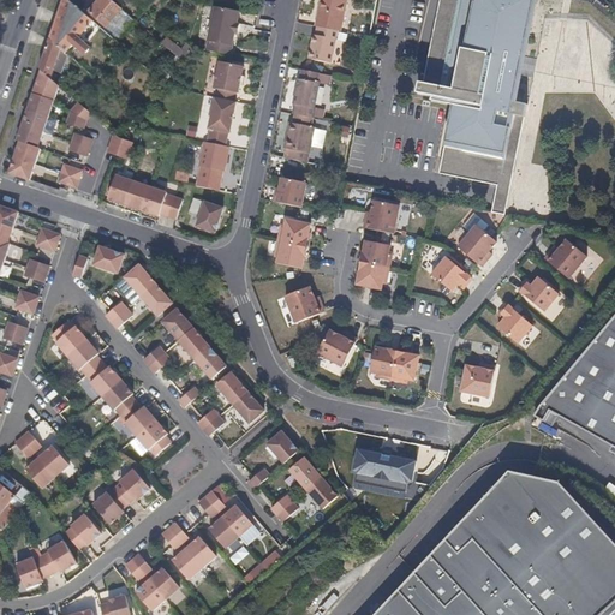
[(85,33),(95,22),(88,16),(69,0),(63,0),(57,21),(49,39),(63,51),(67,54),(71,49),(85,33)]
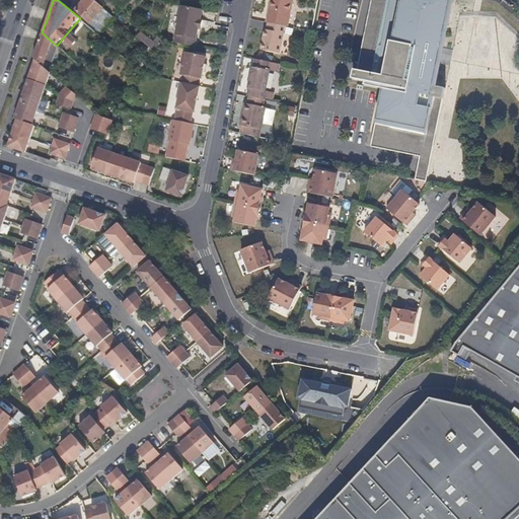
[(104,8),(95,0),(85,0),(76,11),(90,23),(104,8)]
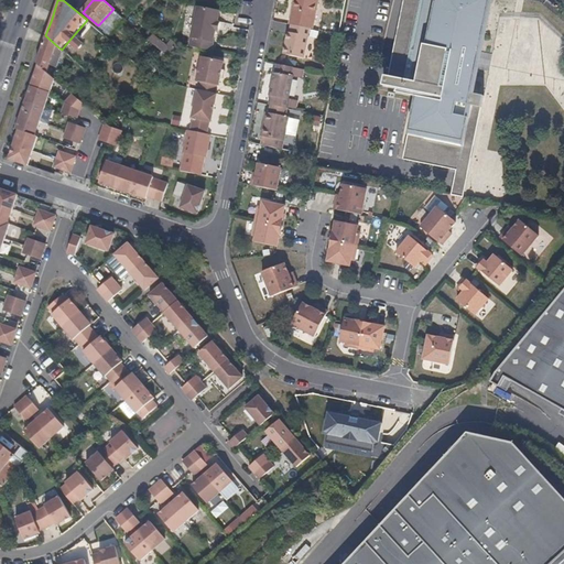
[(310,29),(315,0),(291,0),(286,23),(289,24),(307,28),(310,29)]
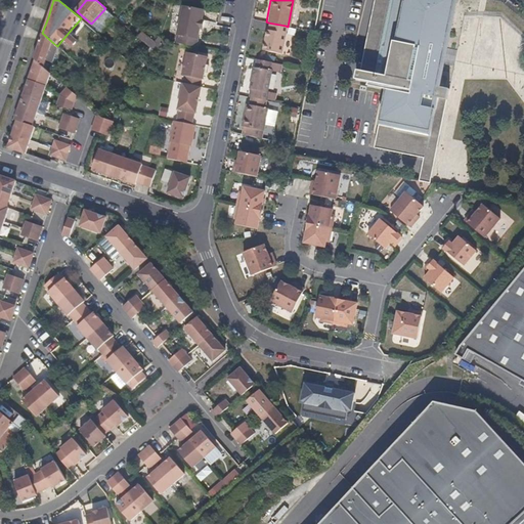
[(435,60),(436,54),(432,53),(435,42),(443,44),(446,29),(437,28),(442,6),(413,0),(373,0),(359,71),(356,71),(354,80),(367,83),(366,86),(385,90),(373,148),(374,148),(375,146),(423,157),(423,159),(433,161),(435,147),(437,147),(439,137),(437,137),(442,108),(437,106),(439,98),(444,99),(446,100),(448,89),(426,84),(431,59),(435,60)]
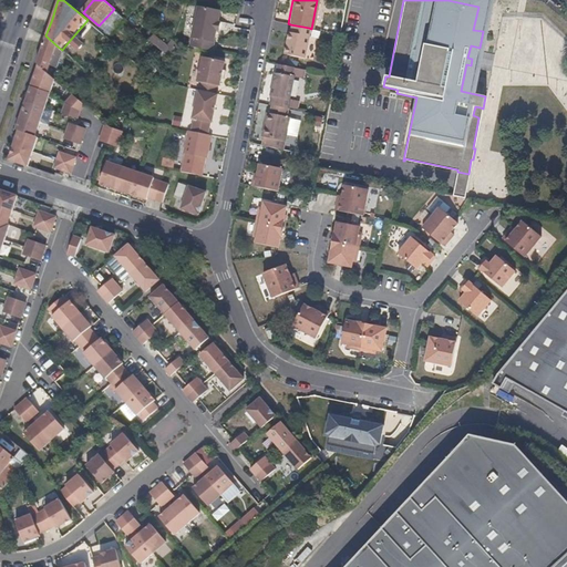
[(213,41),(218,11),(192,6),(185,35),(213,41)]
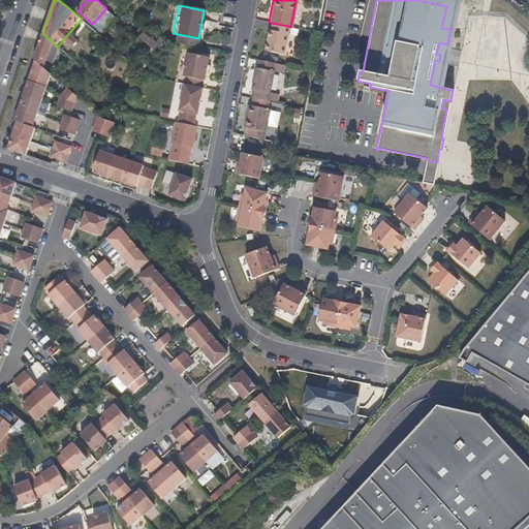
[(101,36),(118,18),(106,8),(92,24),(78,11),(75,13),(82,19),(101,36)]
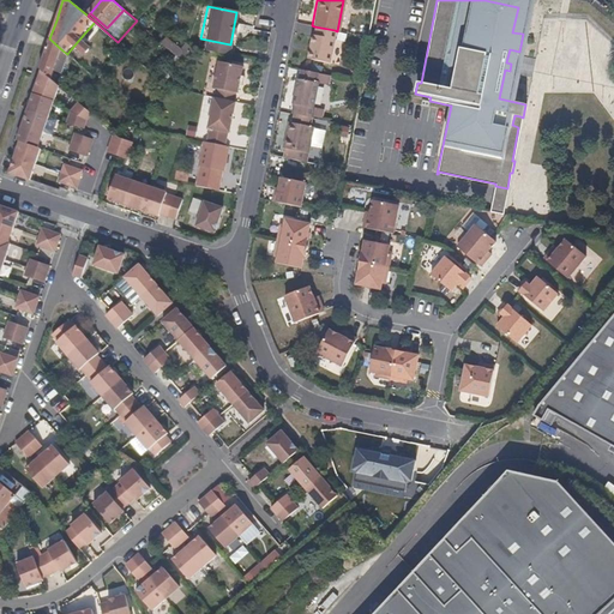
[(98,82),(126,49),(118,42),(95,22),(85,32),(103,49),(86,71),(98,82)]
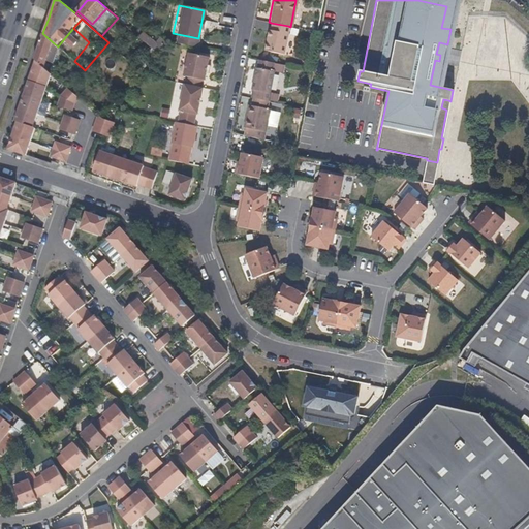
[(282,55),(288,26),(271,23),(270,29),(268,29),(263,51),(282,55)]
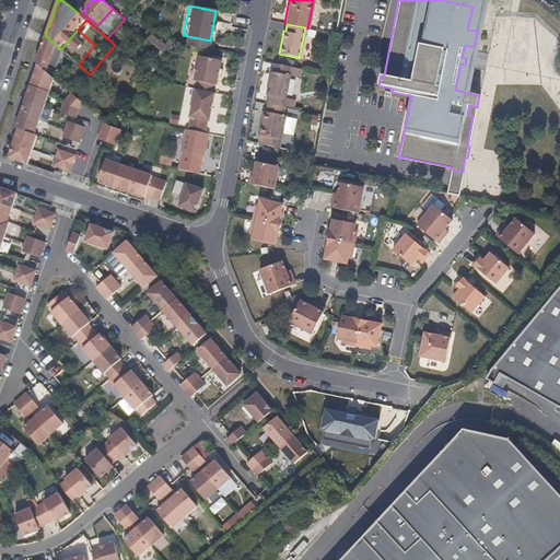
[(153,33),(149,41),(163,51),(168,45),(153,33)]
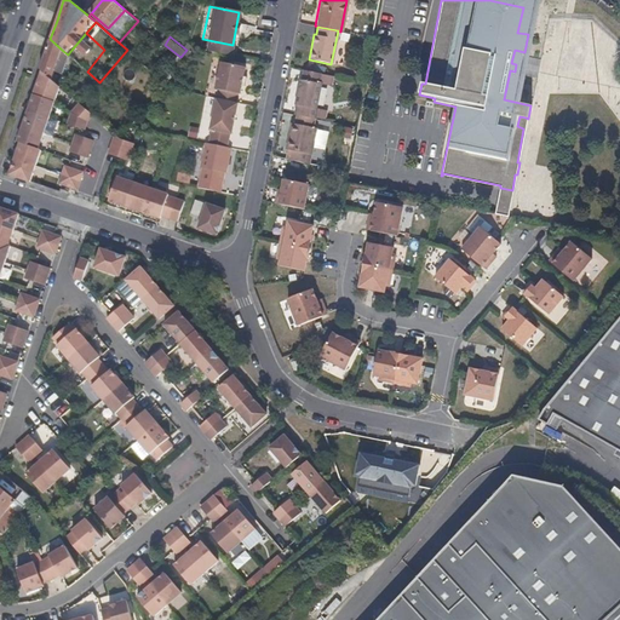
[(55,74),(63,51),(50,39),(39,70),(41,73),(52,81),(53,79),(56,81),(58,76),(55,74)]
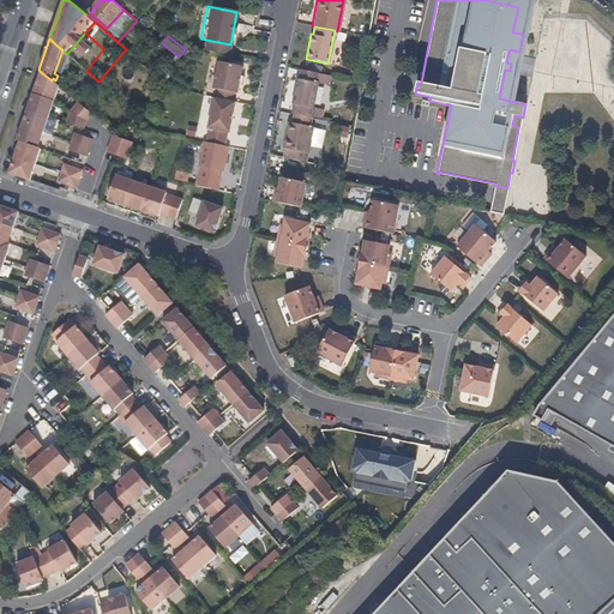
[(82,59),(71,49),(67,54),(78,64),(82,59)]
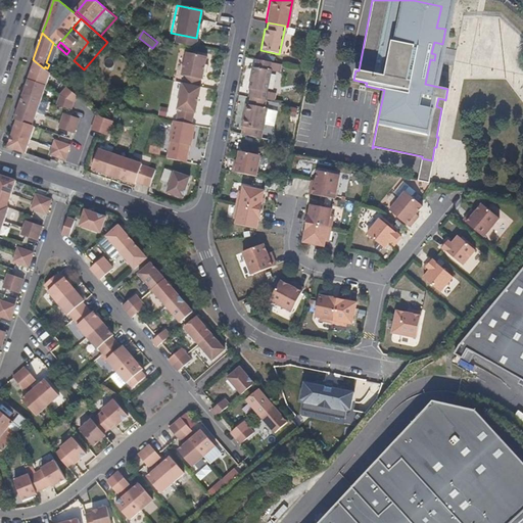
[(201,79),(205,56),(186,52),(181,76),(185,76),(184,83),(198,86),(200,80),(201,79)]
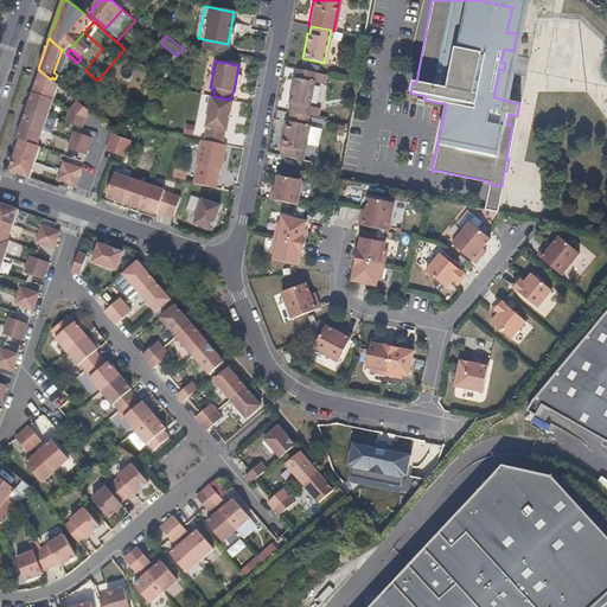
[(312,81),(313,71),(295,68),(294,77),(312,81)]
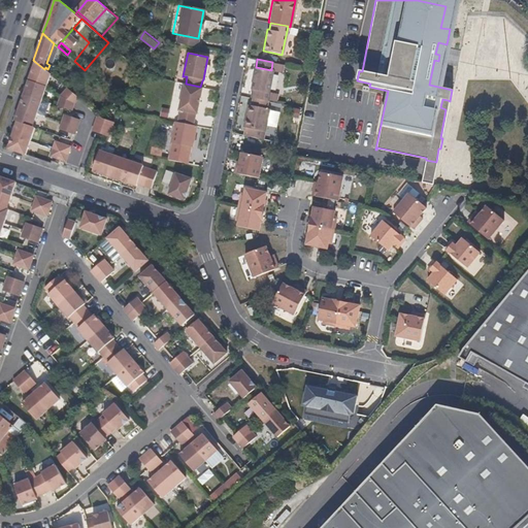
[(51,75),(44,69),(35,62),(29,81),(46,88),(51,75)]
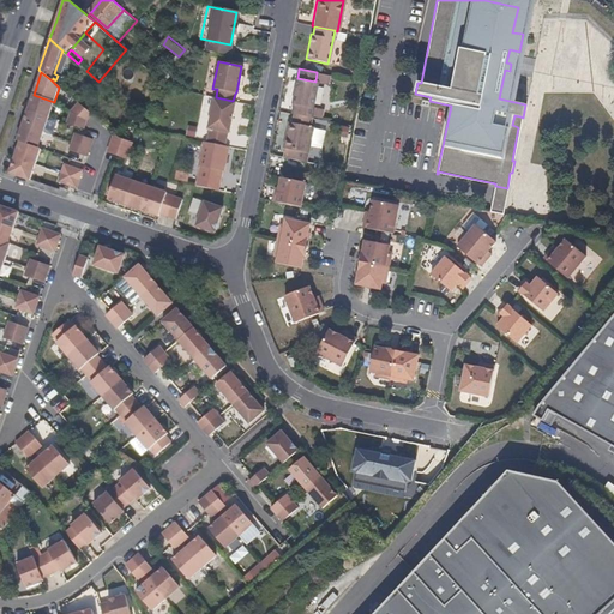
[(312,107),(317,83),(315,82),(298,78),(295,78),(294,80),(292,97),(290,103),(293,103),(290,113),(293,113),(311,118),(312,118),(314,107),(312,107)]
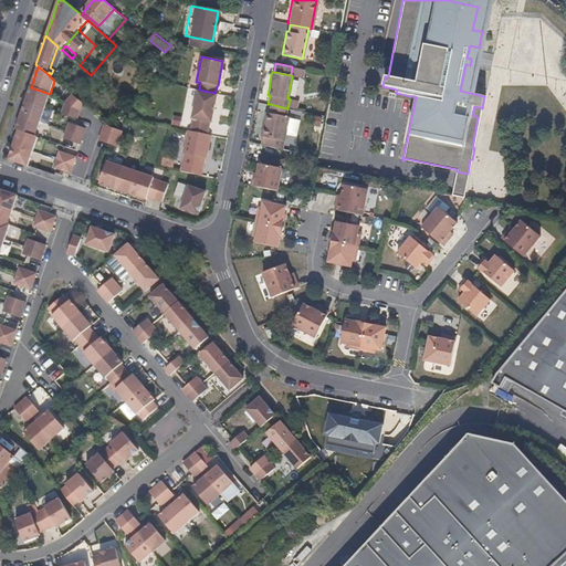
[(50,94),(31,87),(27,102),(45,108),(50,94)]
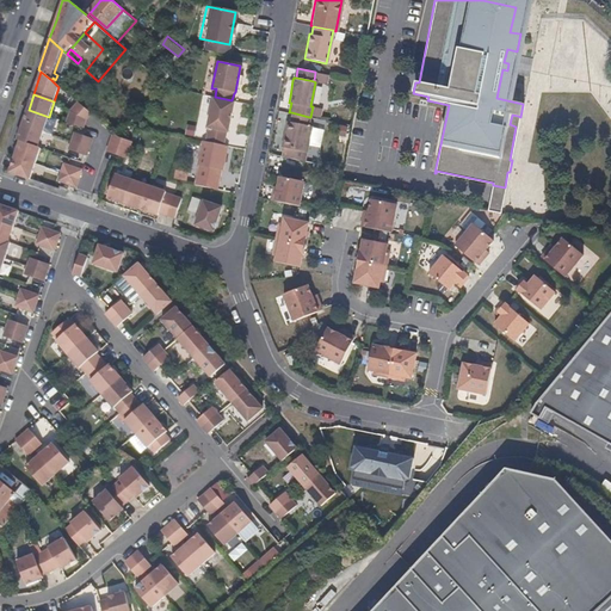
[(227,131),(233,100),(232,100),(215,97),(213,97),(207,127),(208,128),(205,140),(223,144),(226,130),(227,131)]
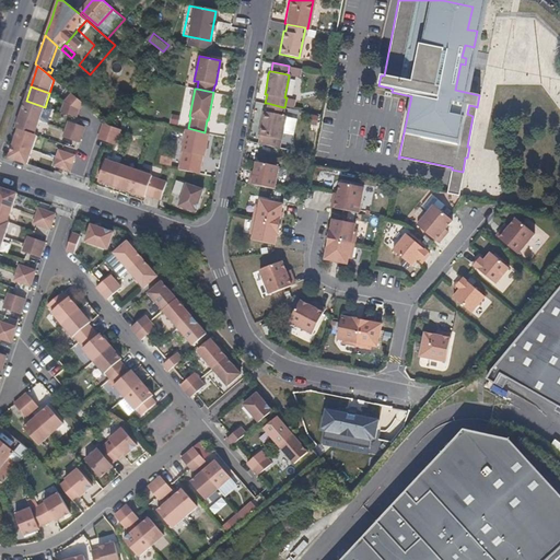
[(82,104),(70,93),(63,102),(78,109),(82,104)]
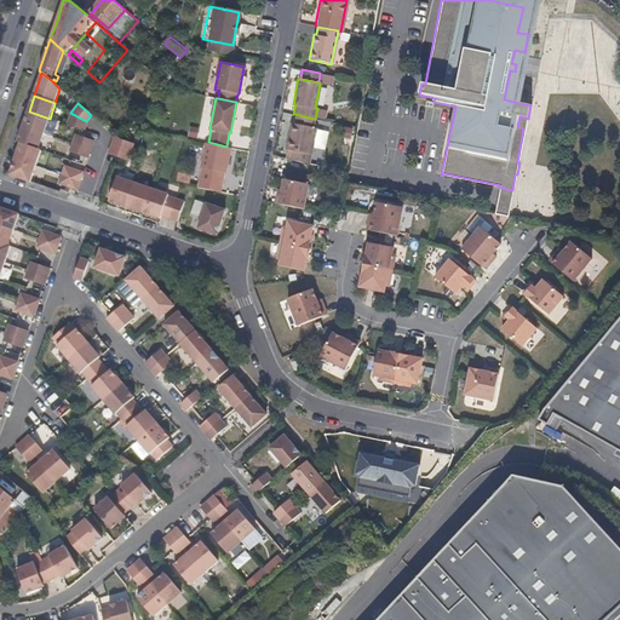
[(44,135),(50,119),(29,112),(23,127),(44,135)]
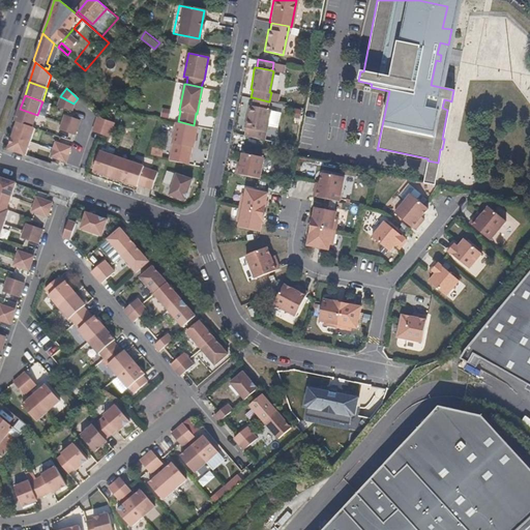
[(70,111),(74,104),(60,96),(56,106),(70,111)]
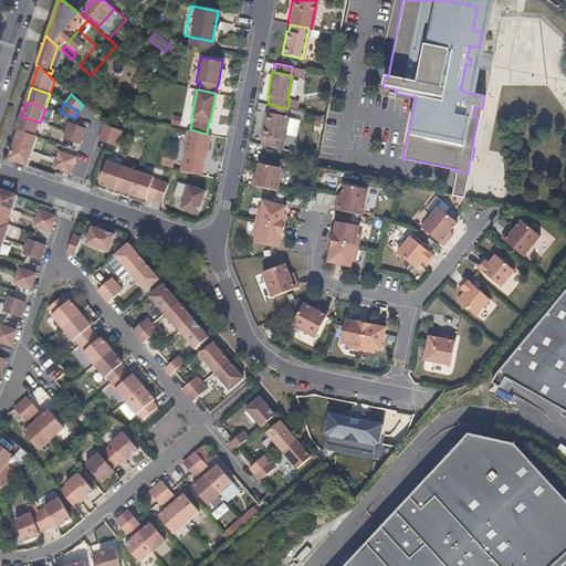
[(283,140),(289,117),(284,116),(286,108),(270,104),(268,113),(264,112),(262,122),(264,122),(261,136),(264,137),(283,140)]
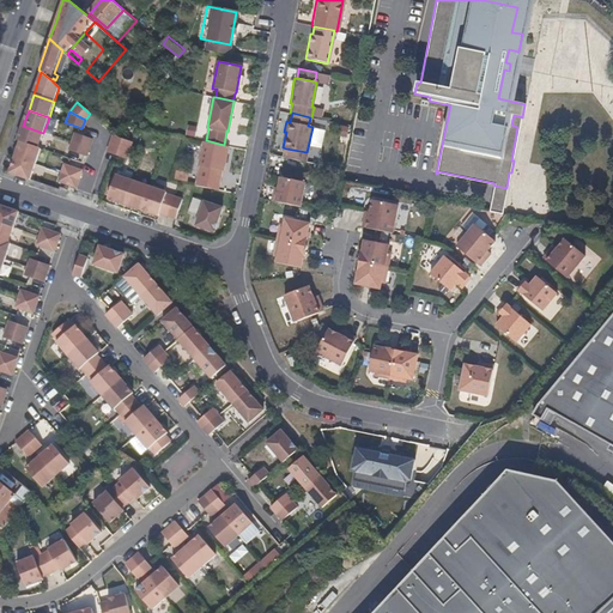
[(38,149),(43,133),(23,126),(18,141),(20,141),(38,149)]
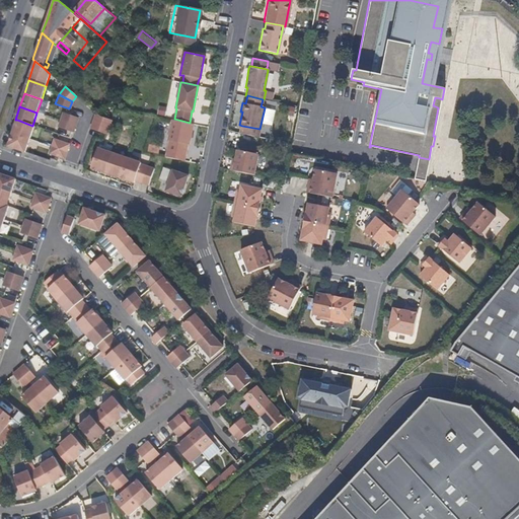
[(159,115),(166,117),(168,107),(161,106),(159,115)]
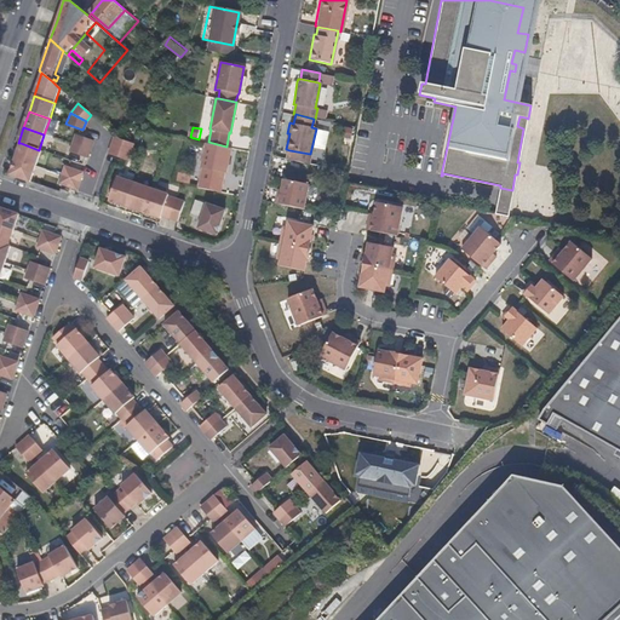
[(130,153),(132,144),(120,139),(114,133),(110,145),(130,153)]
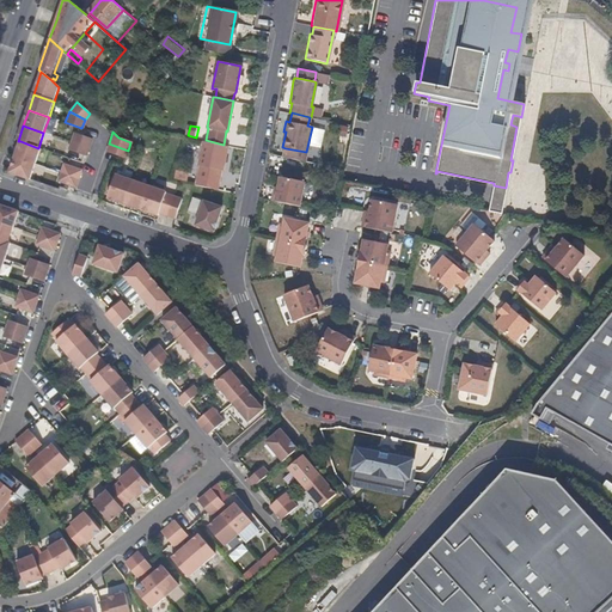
[(89,148),(91,139),(73,133),(71,141),(89,148)]
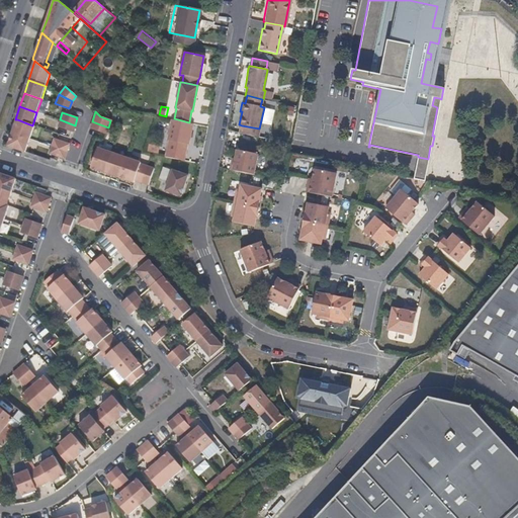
[(187,144),(192,123),(170,118),(166,139),(167,141),(163,157),(182,161),(186,144),(187,144)]
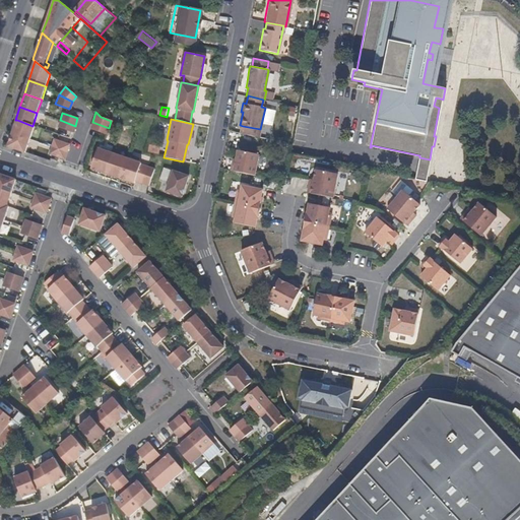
[(30,139),(35,126),(33,126),(17,120),(12,133),(30,139)]
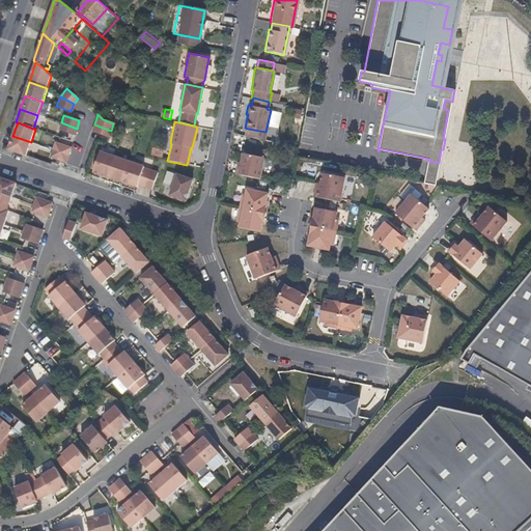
[(75,135),(77,129),(61,122),(59,130),(75,135)]
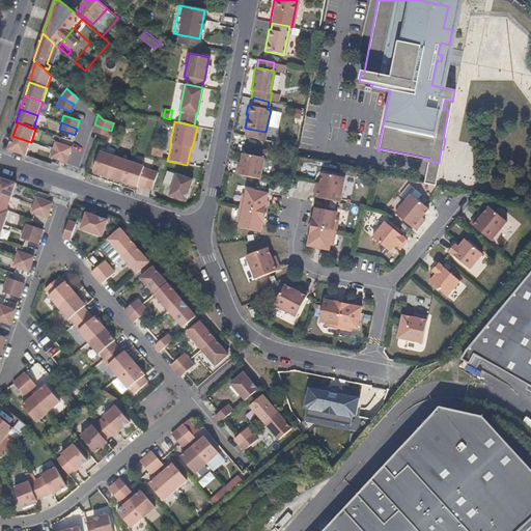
[(109,138),(111,131),(94,124),(91,132),(104,136),(109,138)]
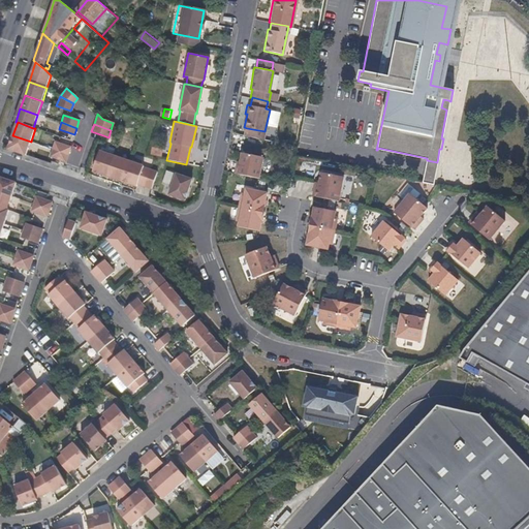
[(263,139),(265,131),(247,128),(245,135),(263,139)]
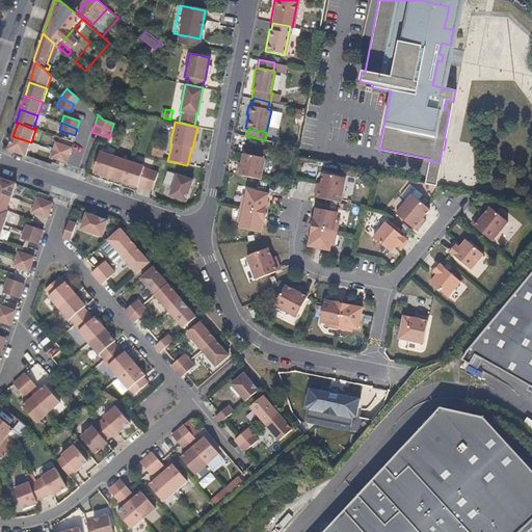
[(26,157),(31,142),(12,136),(8,151),(26,157)]
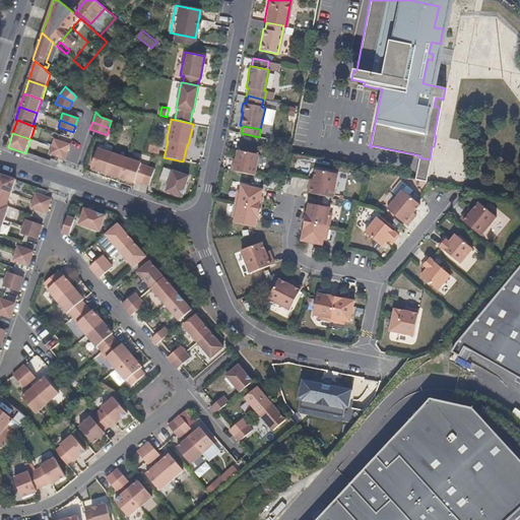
[(66,152),(69,144),(54,139),(51,147),(66,152)]
